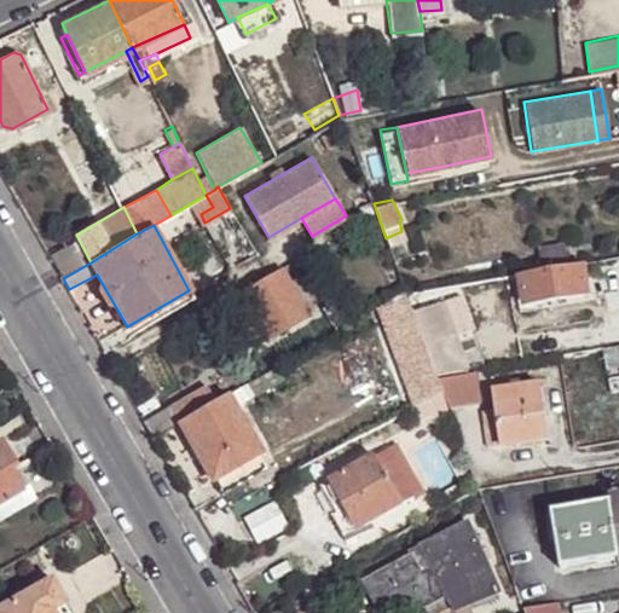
[(544,267),(568,264),(566,246),(541,248),(544,267)]
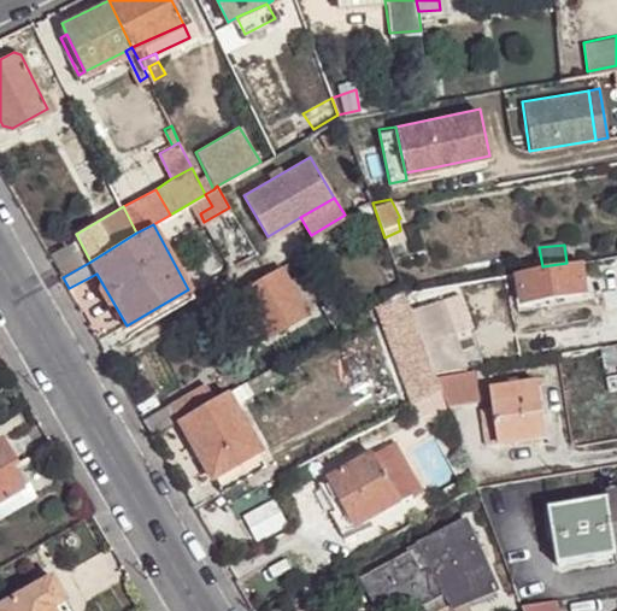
[(585,288),(580,260),(566,263),(568,266),(542,271),(542,266),(519,270),(523,299),(585,288)]
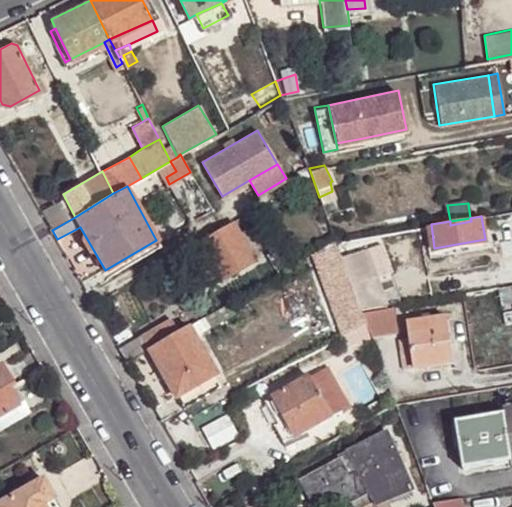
[(247,247),(232,220),(197,240),(219,279),(253,259),(247,247)]
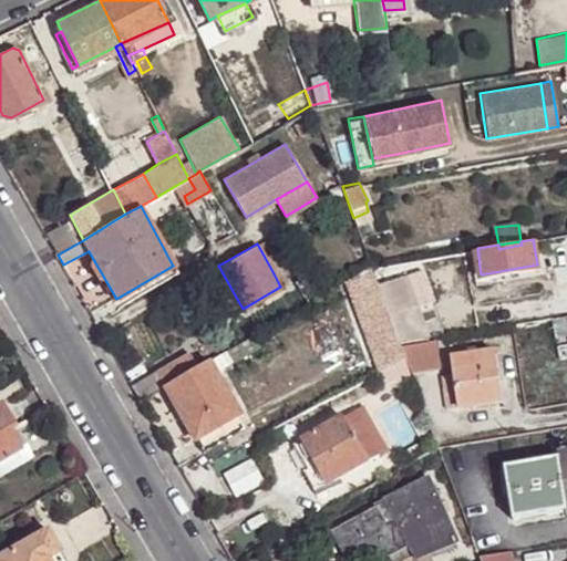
[(377,280),(371,266),(370,262),(349,274),(383,367),(394,362),(405,356),(400,342),(380,292),(377,280)]
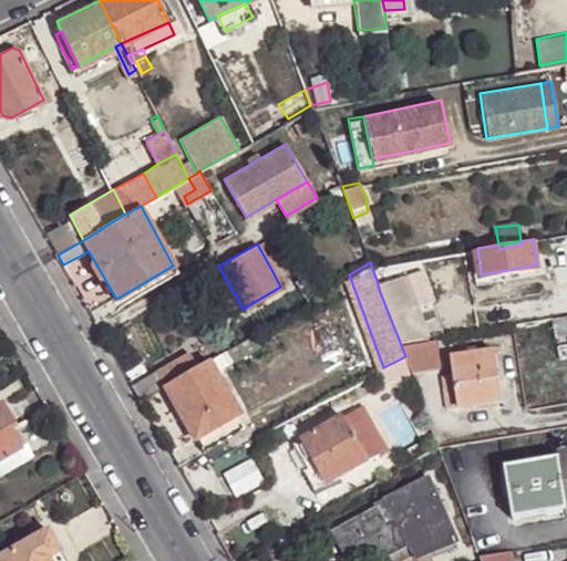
[(390,274),(389,262),(371,266),(377,280),(390,274)]
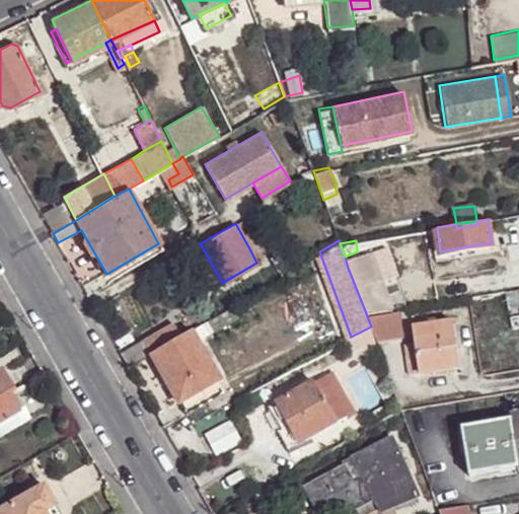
[(256,246),(250,250),(256,263),(263,259),(256,246)]
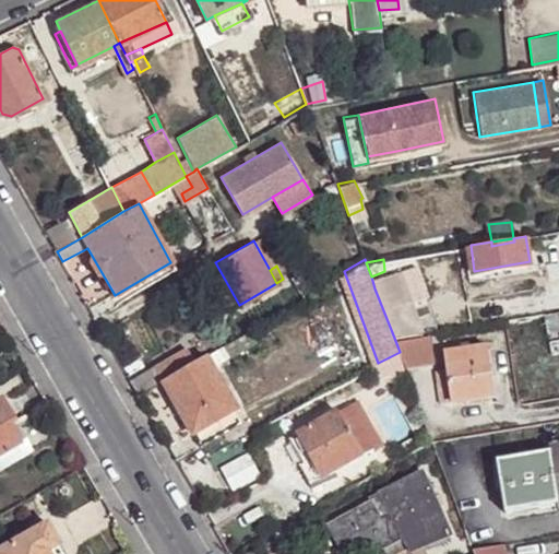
[(395,268),(384,271),(371,277),(375,289),(394,338),(420,332),(395,268)]
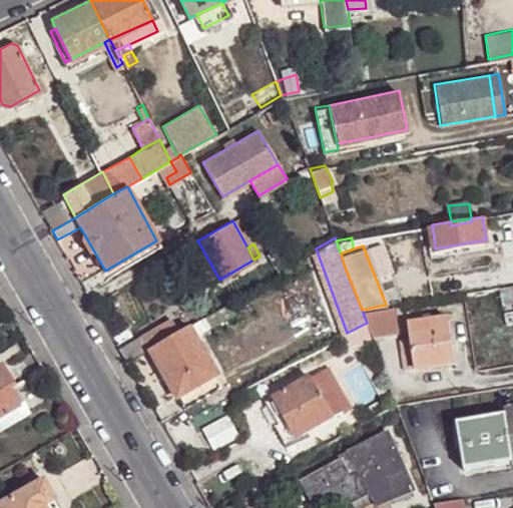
[(512,295),(512,283),(501,286),(502,297),(512,295)]
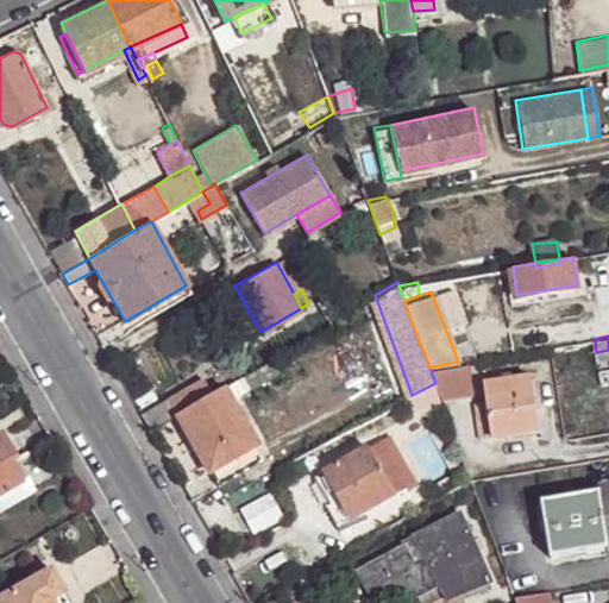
[(472,391),(468,359),(458,362),(429,368),(435,383),(440,395),(441,397),(472,391)]
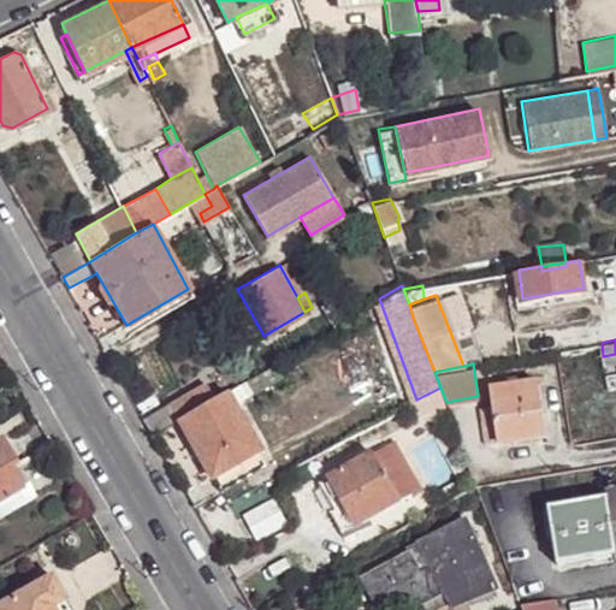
[(492,416),(496,439),(544,432),(537,379),(489,386),(490,402),(492,416)]
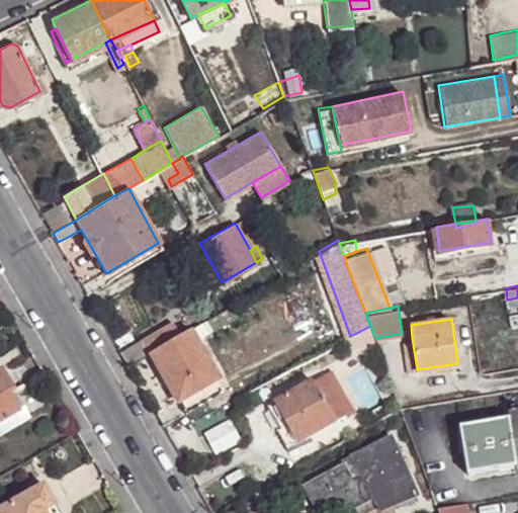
[(151,351),(181,334),(173,320),(143,337),(151,351)]
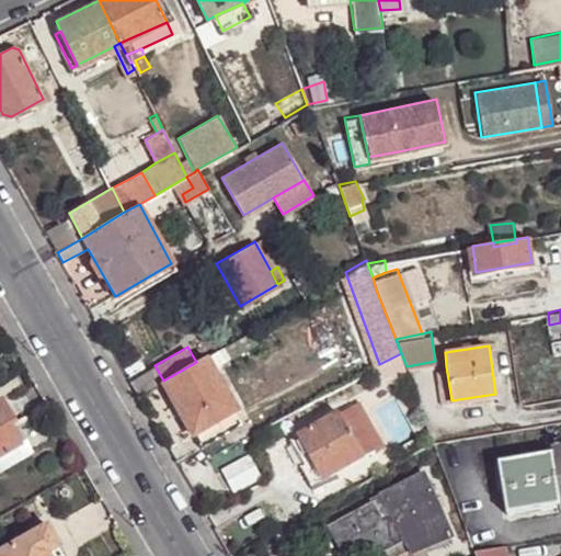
[(221,362),(215,351),(205,356),(212,366),(221,362)]
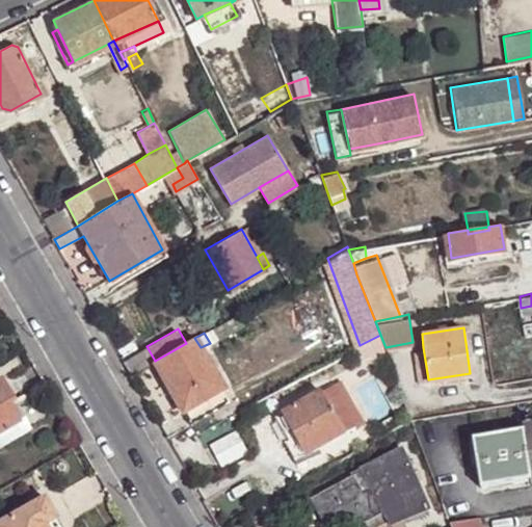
[(374,351),(386,347),(384,345),(380,335),(370,340),(374,351)]
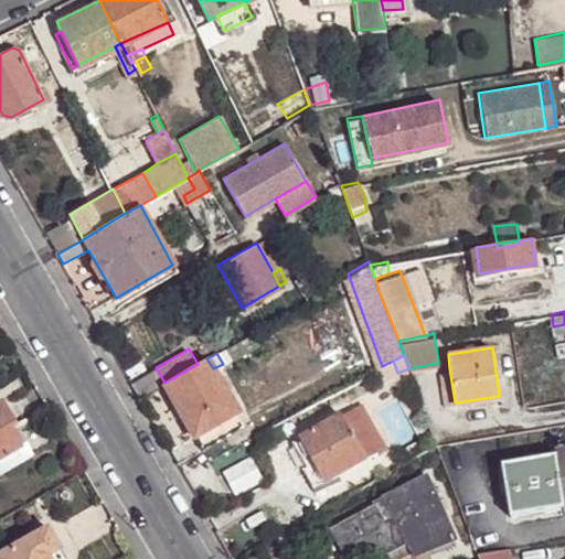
[(213,368),(206,358),(198,364),(164,383),(194,436),(236,412),(237,411),(227,393),(215,373),(213,368)]
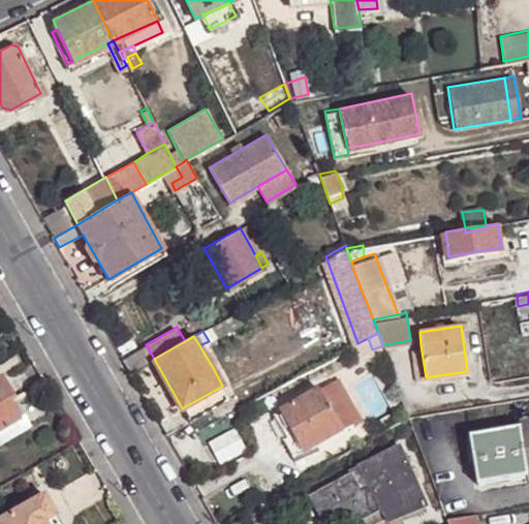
[(411,347),(414,360),(423,358),(421,345),(411,347)]
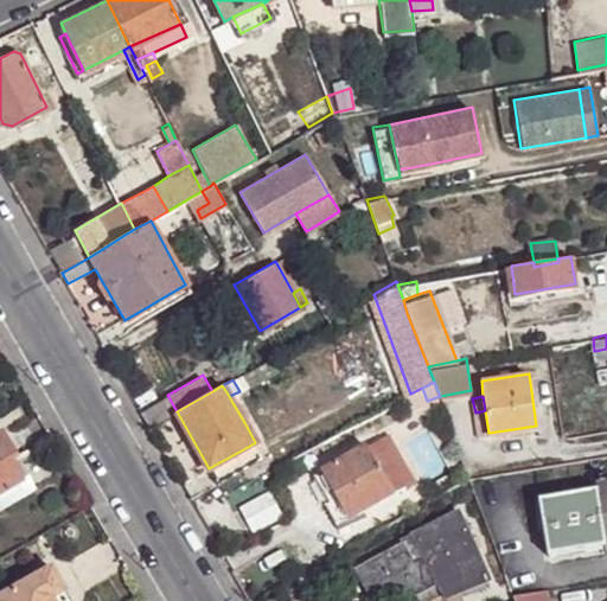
[(237,397),(231,401),(244,422),(251,419),(237,397)]
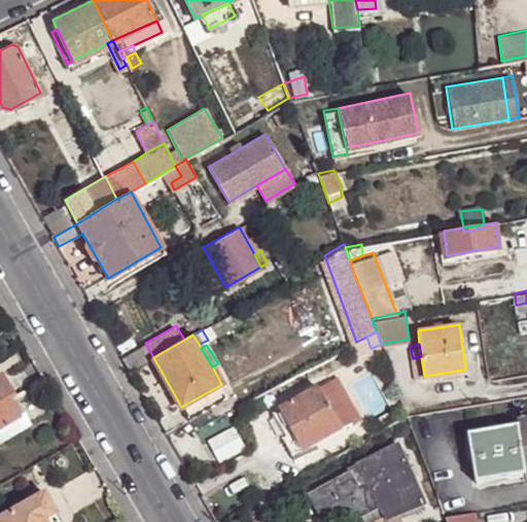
[(416,377),(424,376),(421,356),(413,358),(416,377)]
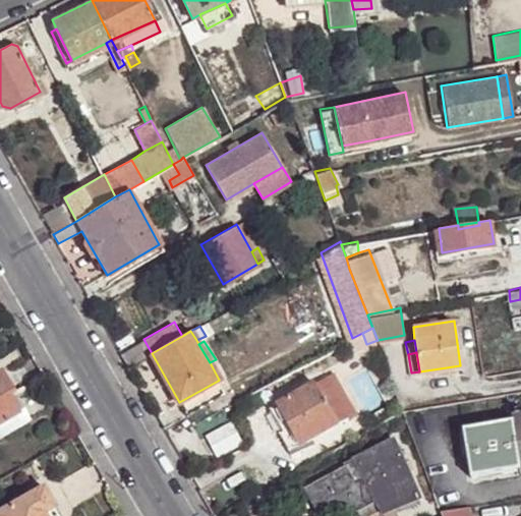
[(0,418),(12,412),(3,393),(12,389),(0,368),(0,418)]
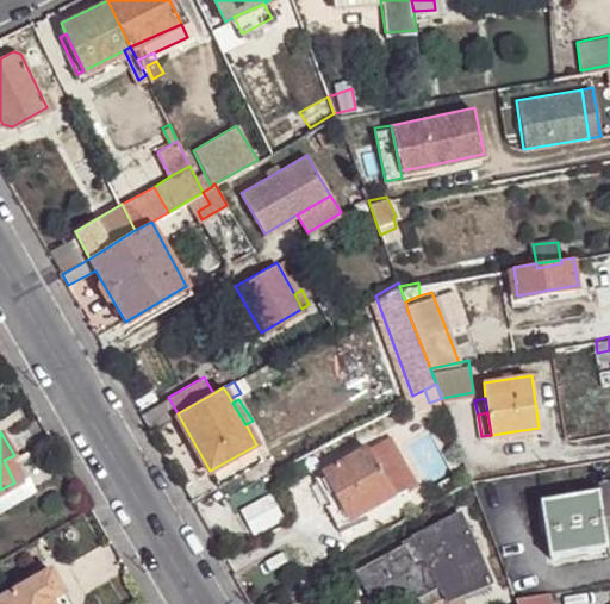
[(328,469),(342,497),(353,516),(397,490),(372,444),(328,469)]
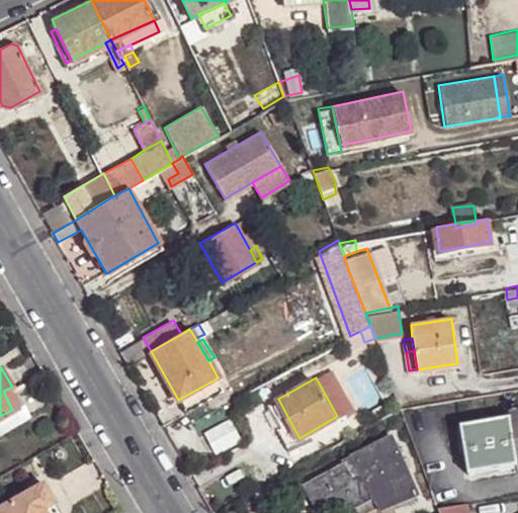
[(217,378),(178,400),(187,412),(224,391),(217,378)]
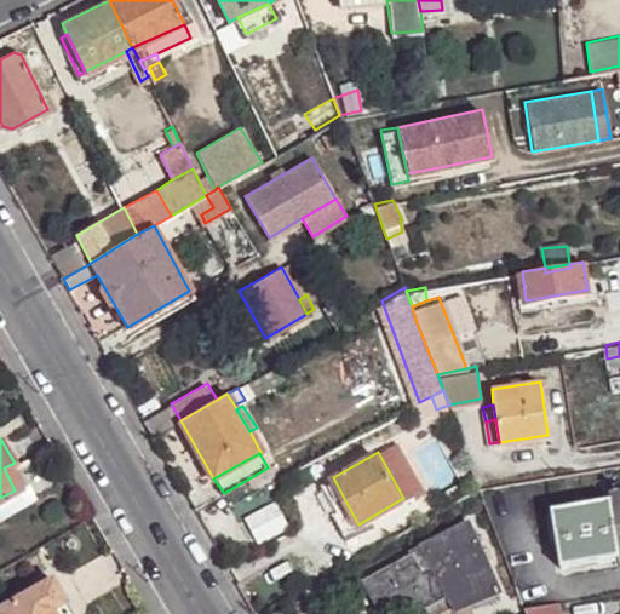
[(15,491),(0,498),(0,515),(35,497),(15,463),(4,468),(15,491)]
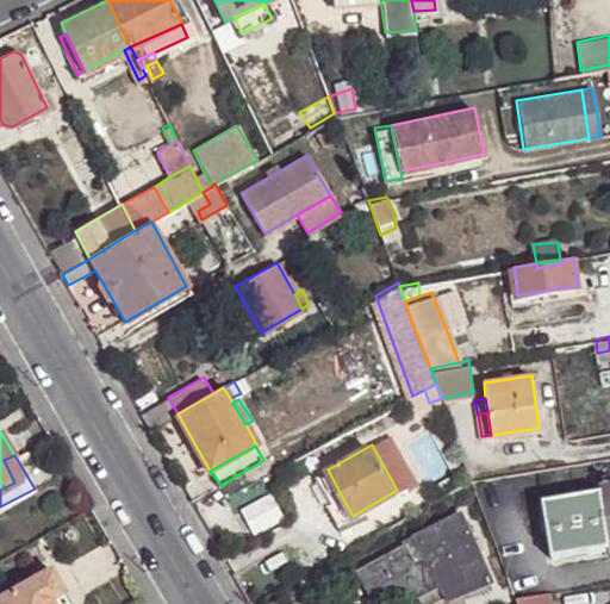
[(332,503),(342,497),(328,469),(318,475),(332,503)]
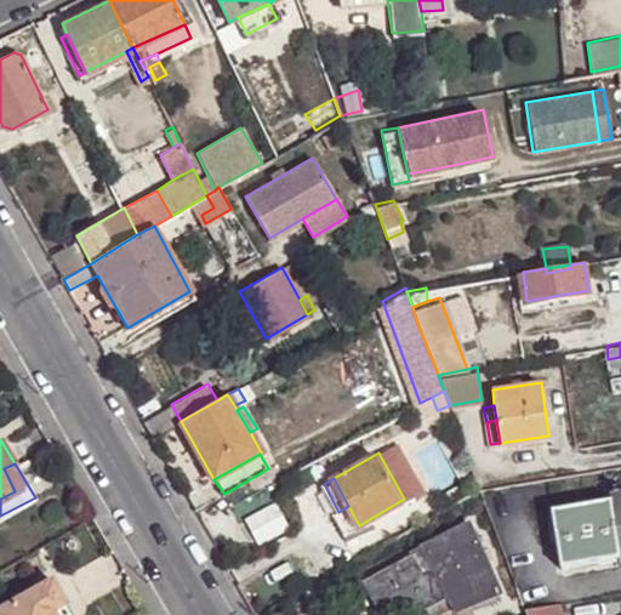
[(620,491),(610,494),(610,497),(620,556),(620,559),(620,558),(620,491)]
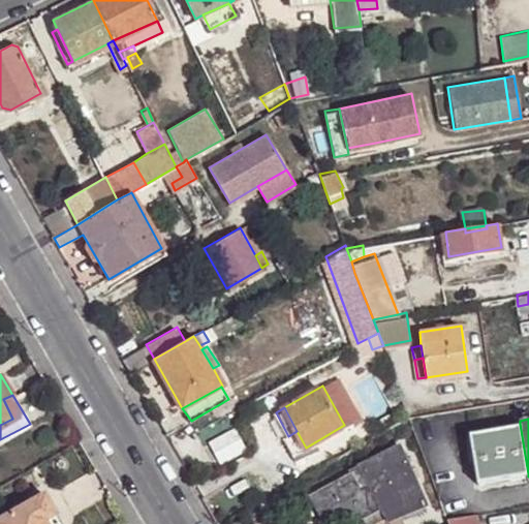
[(479,481),(528,473),(520,424),(471,431),(479,481)]
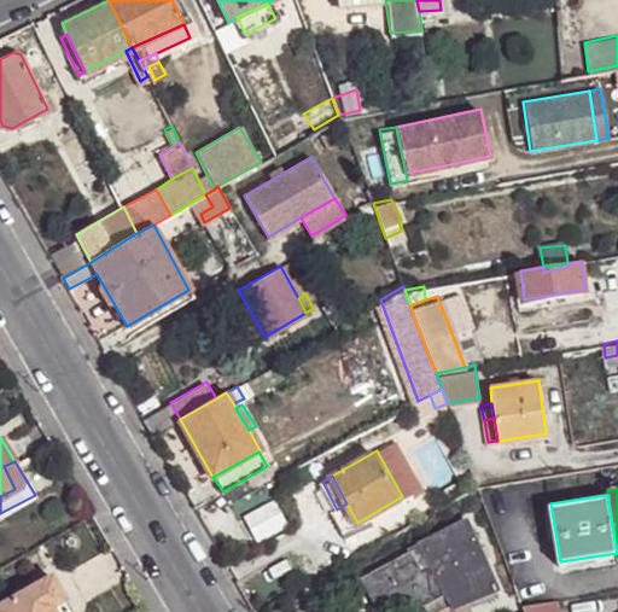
[(468,516),(409,547),(418,565),(429,560),(443,587),(441,589),(447,601),(497,581),(468,516)]
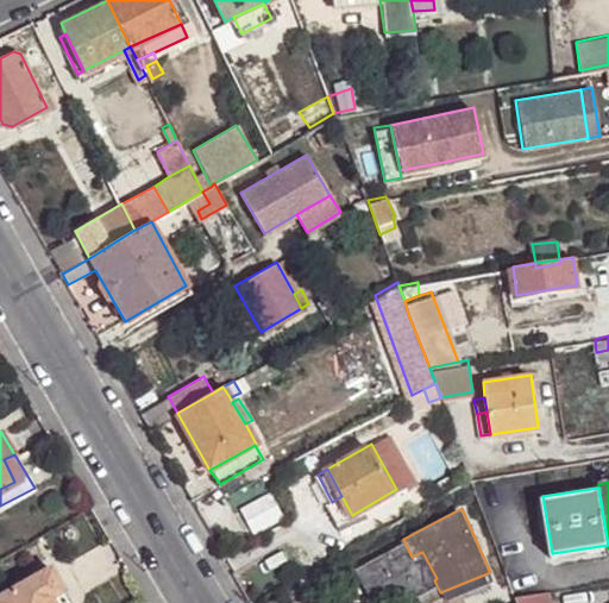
[(412,557),(403,539),(355,566),(371,597),(406,580),(410,591),(434,580),(437,578),(422,552),(412,557)]
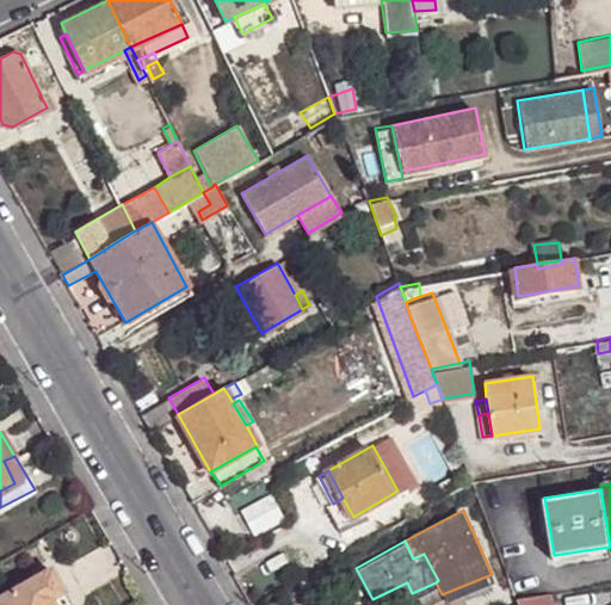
[(0,594),(0,604),(55,604),(50,597),(65,591),(53,566),(0,594)]
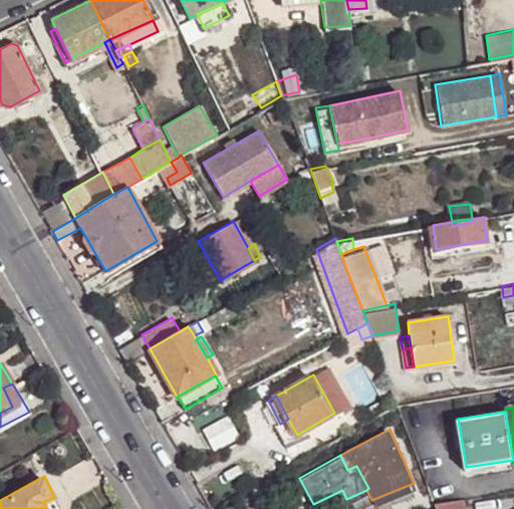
[(418,491),(414,483),(371,500),(373,503),(389,498),(391,502),(418,491)]
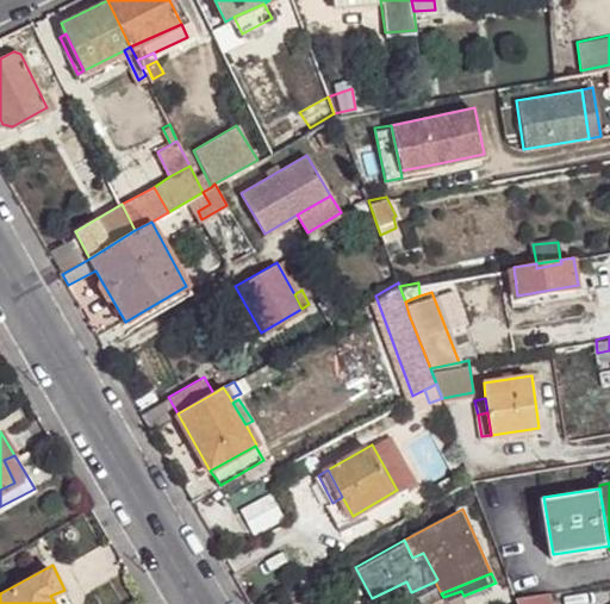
[(73,603),(64,590),(50,596),(55,603),(73,603)]
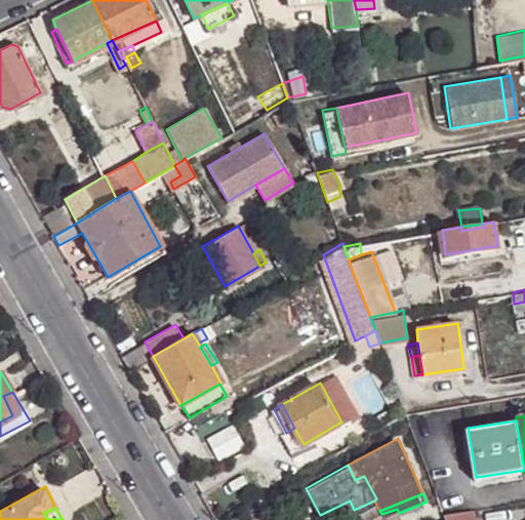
[(477,519),(474,509),(443,513),(445,519),(477,519)]
